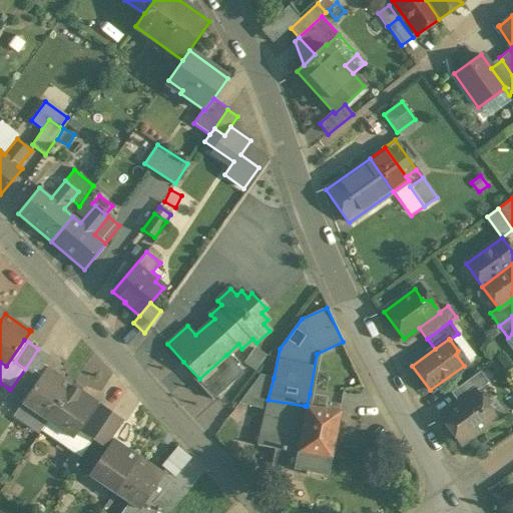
[(248,358),(260,363),(266,351),(254,346),(248,358)]
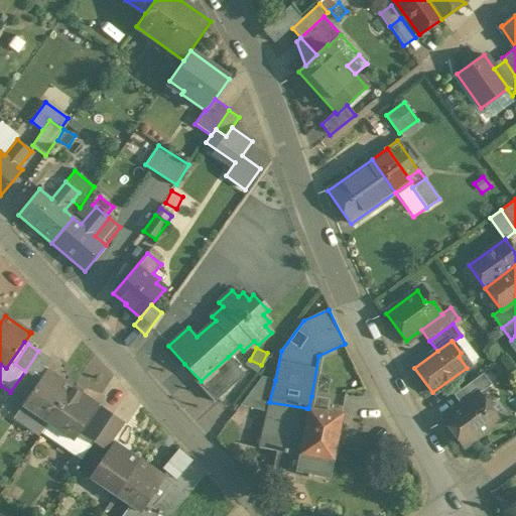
[(38,351),(25,371),(35,378),(44,367),(49,359),(38,351)]
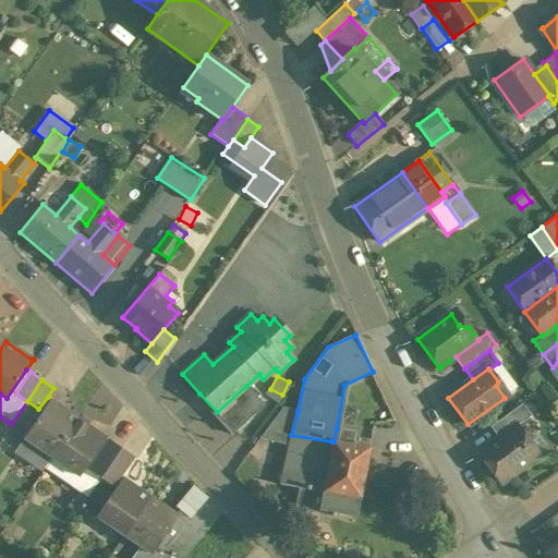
[(246,386),(217,412),(199,393),(196,396),(231,435),(264,405),(246,386)]
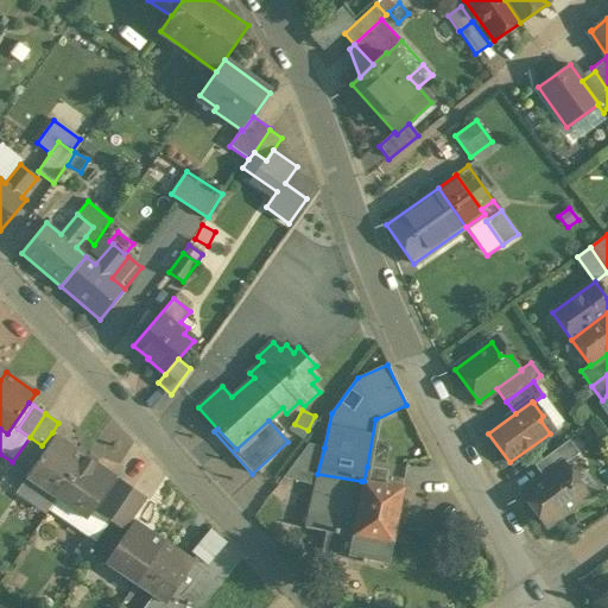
[(12,462),(10,467),(26,477),(55,436),(56,436),(56,435),(52,432),(42,445),(30,437),(12,462)]
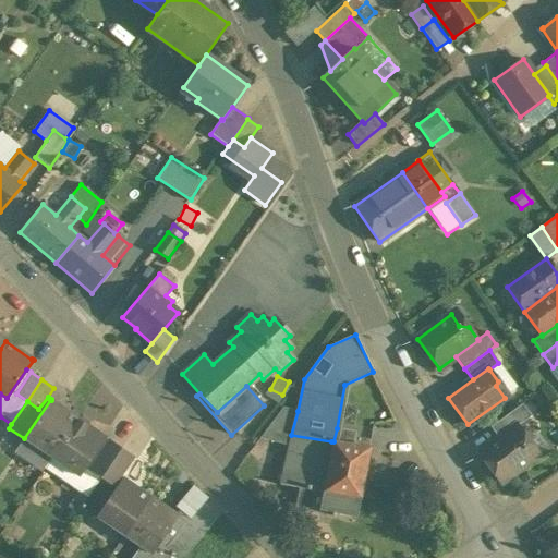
[(51,400),(50,400),(24,438),(51,458),(77,420),(51,402),(52,401),(51,400)]
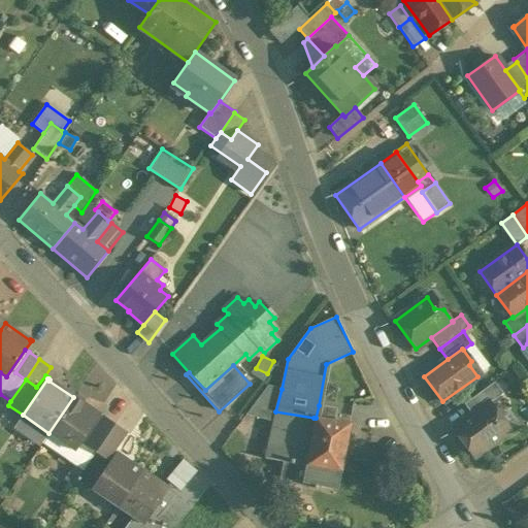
[(489,402),(502,393),(494,384),(482,393),(489,402)]
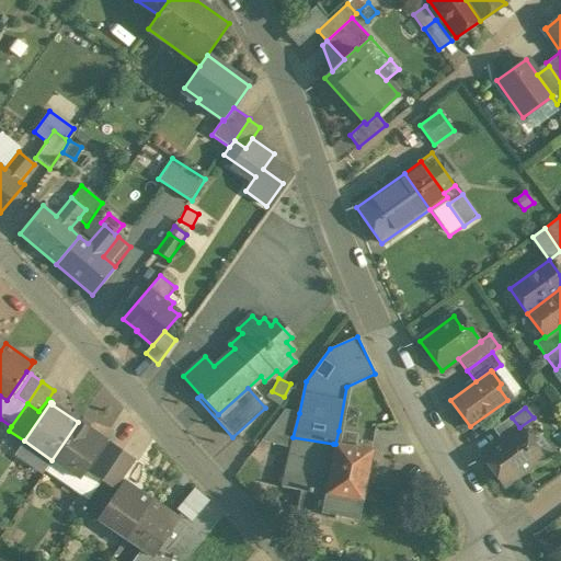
[(284,410),(261,441),(290,448),(293,437),(299,413),(284,410)]
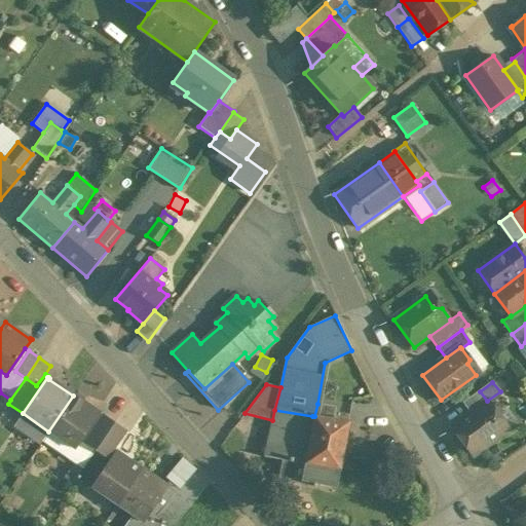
[(487,401),(480,391),(463,404),(471,413),(487,401)]
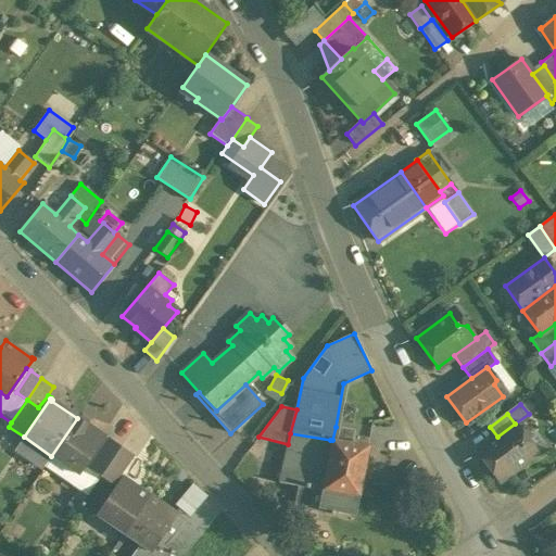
[(103,436),(77,418),(51,456),(79,475),(85,466),(105,437),(105,436),(104,436),(103,436)]
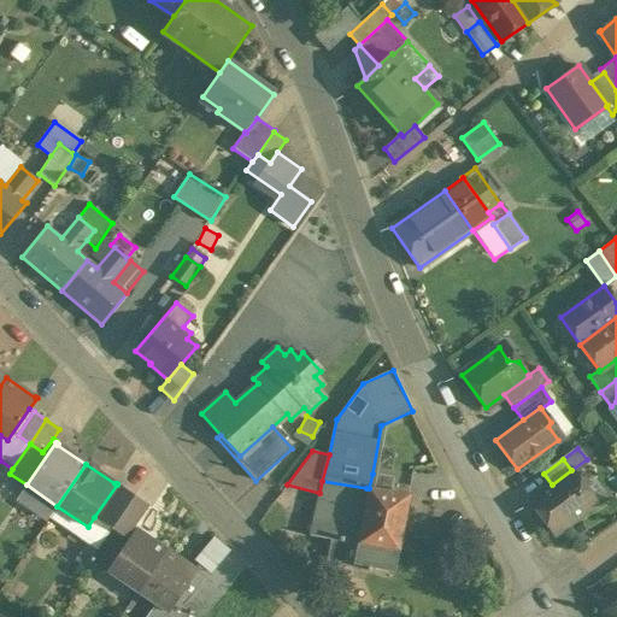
[(552,485),(529,501),(553,534),(589,507),(581,494),(582,485),(571,470),(552,485)]
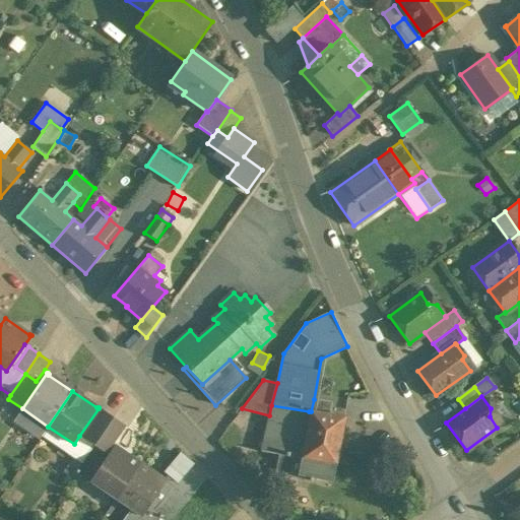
[(329,402),(314,399),(311,411),(327,414),(329,402)]
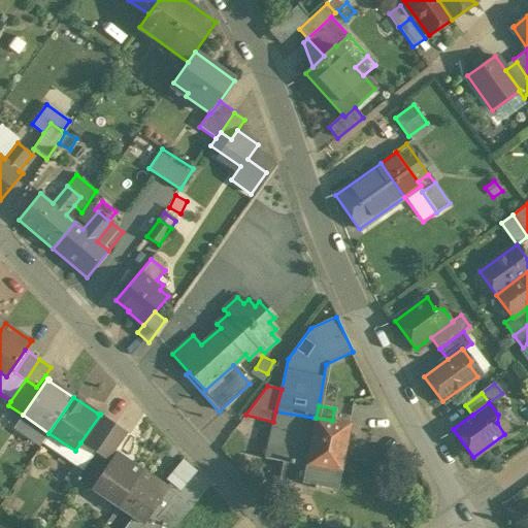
[(314,418),(275,411),(273,422),(265,459),(286,463),(304,466),(314,418)]
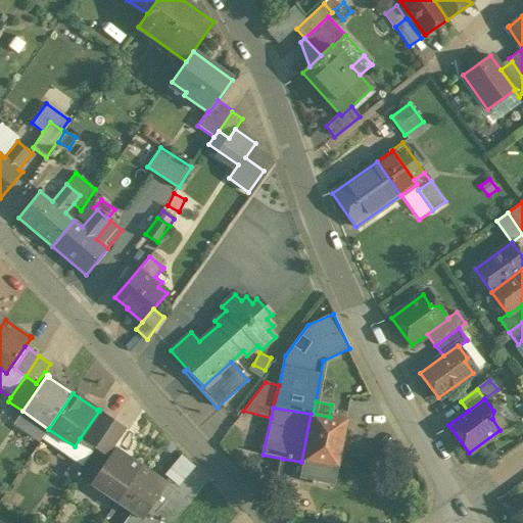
[(48,429),(22,411),(14,423),(40,440),(42,438),(48,429)]
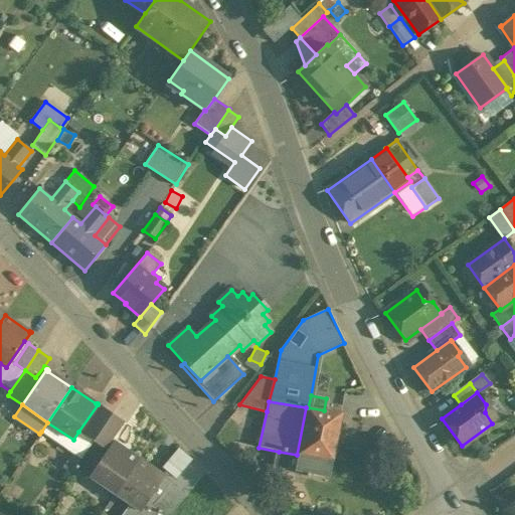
[(82,435),(101,407),(98,404),(78,432),(82,435)]
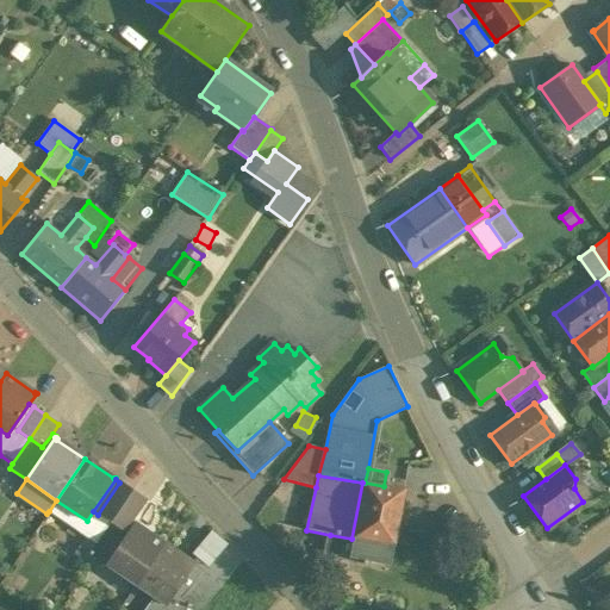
[(119,483),(98,515),(110,522),(110,523),(131,490),(119,483)]
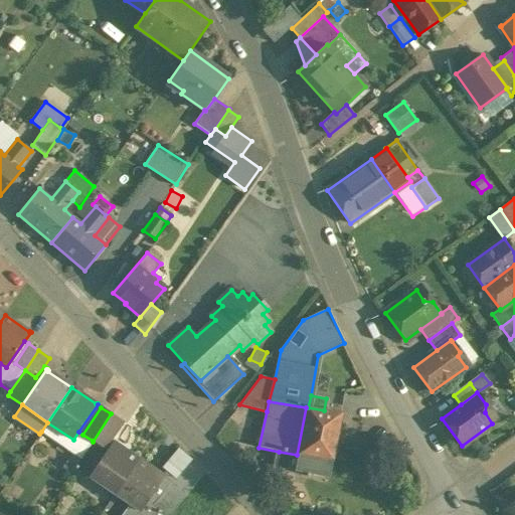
[(308,407),(306,407),(297,455),(279,452),(276,468),(294,471),(294,472),(328,479),(341,413),(308,407)]
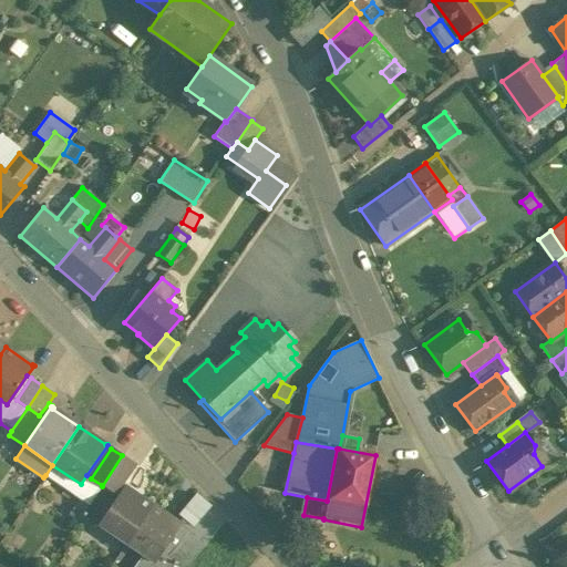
[(122,455),(102,486),(113,494),(127,473),(129,474),(135,464),(122,455)]
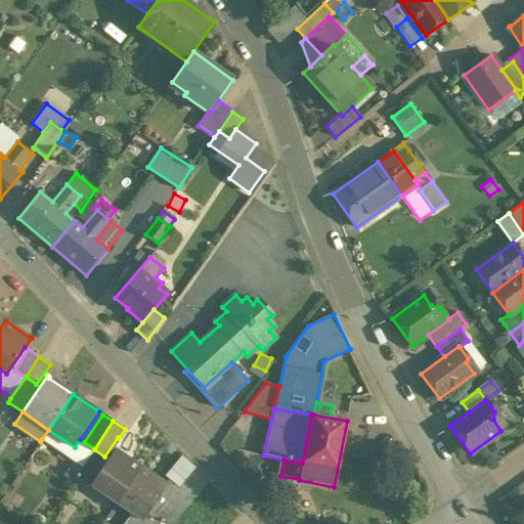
[(48,430),(42,439),(82,467),(94,448),(84,442),(80,439),(75,447),(48,430)]
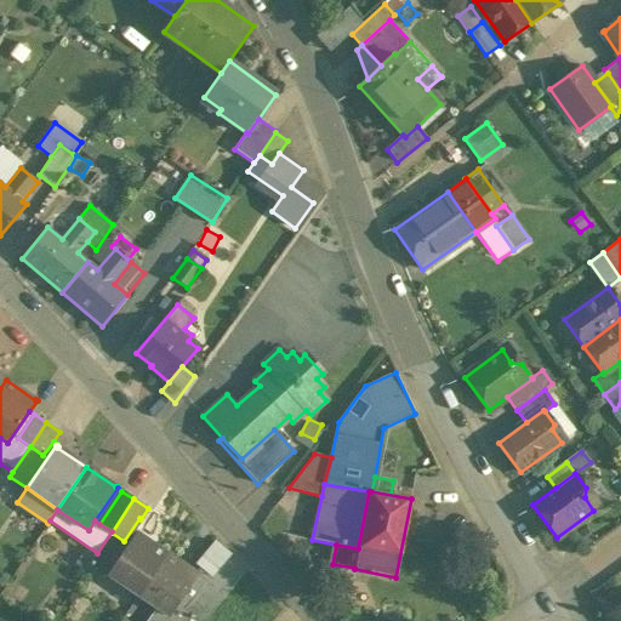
[(97,553),(90,563),(108,575),(129,543),(124,541),(112,533),(112,531),(97,553)]
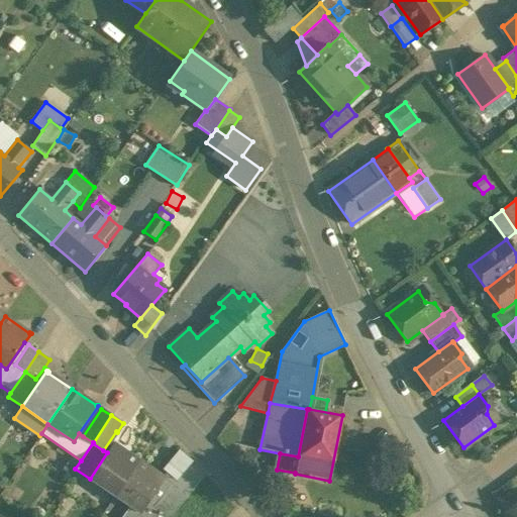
[(139,460),(113,443),(107,452),(90,479),(115,496),(139,460)]
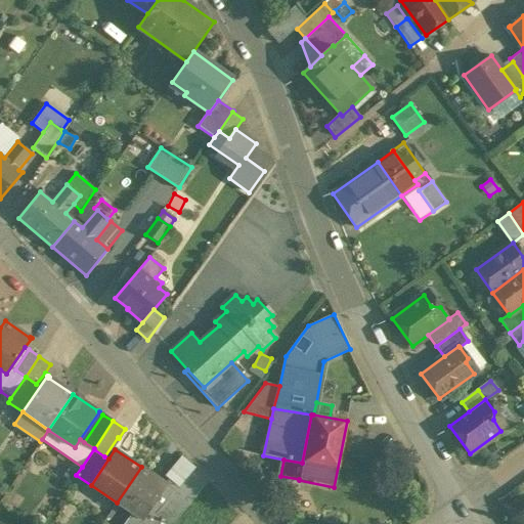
[(179,486),(195,466),(182,454),(166,475),(179,486)]
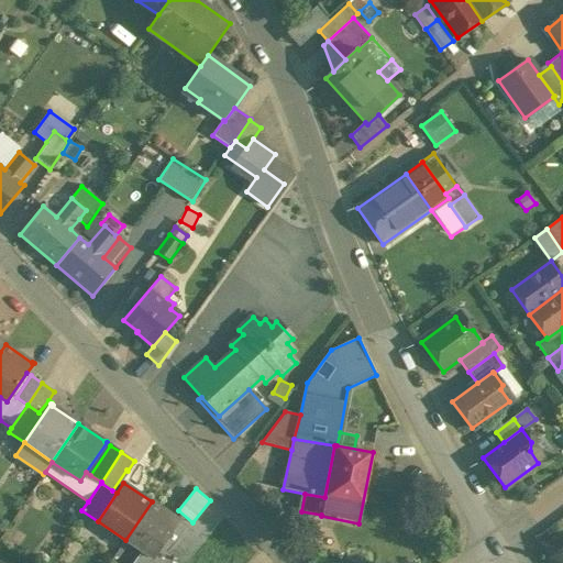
[(152,501),(125,540),(141,551),(153,559),(178,522),(179,521),(152,501)]
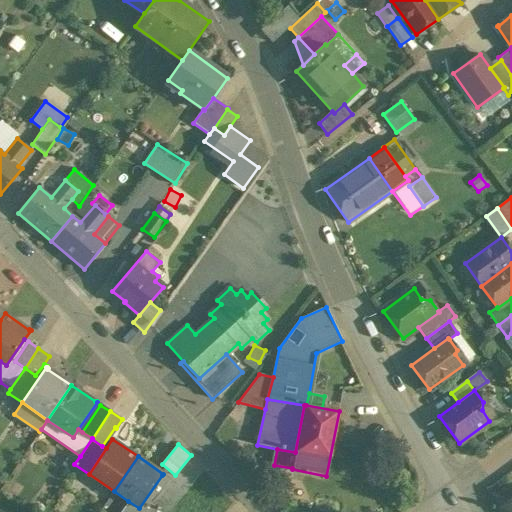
[(162,475),(139,508),(135,511),(164,511),(151,502),(168,480),(162,475)]
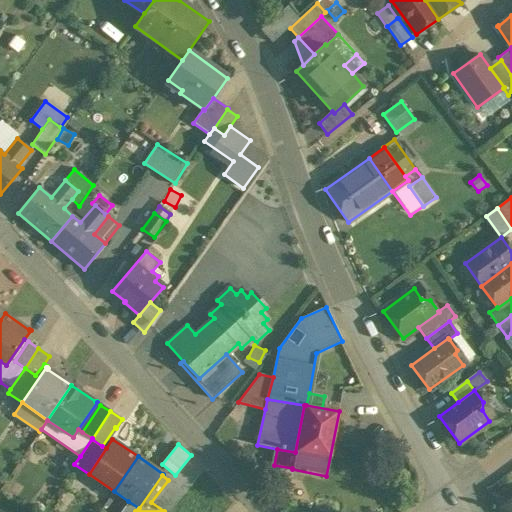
[(167,511),(184,492),(168,480),(151,502),(164,511),(167,511)]
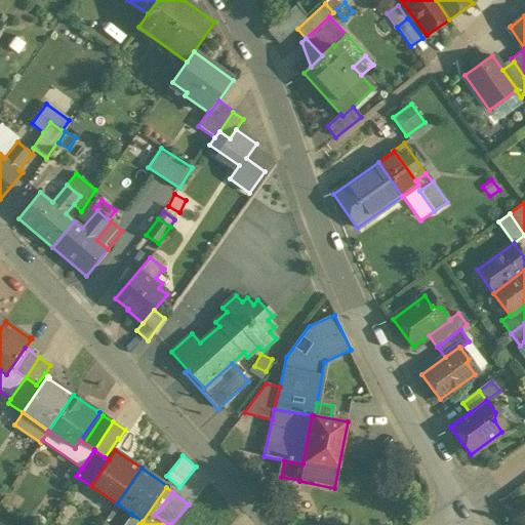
[(524,524),(524,512),(513,521),(515,524),(524,524)]
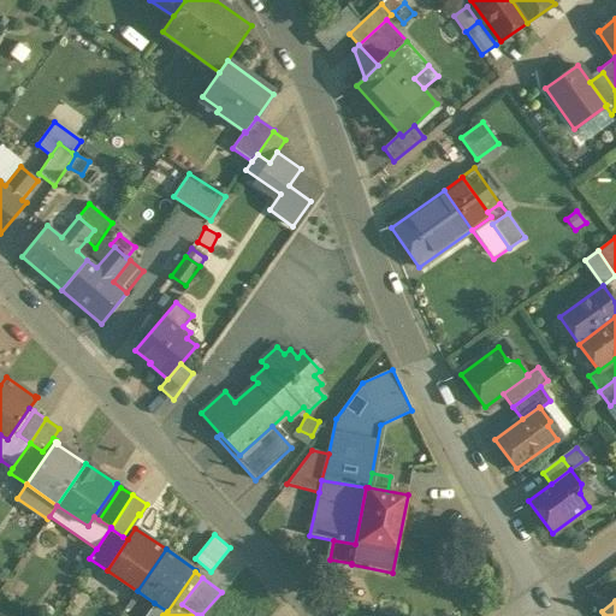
[(163,615),(167,611),(154,603),(144,615),(163,615)]
